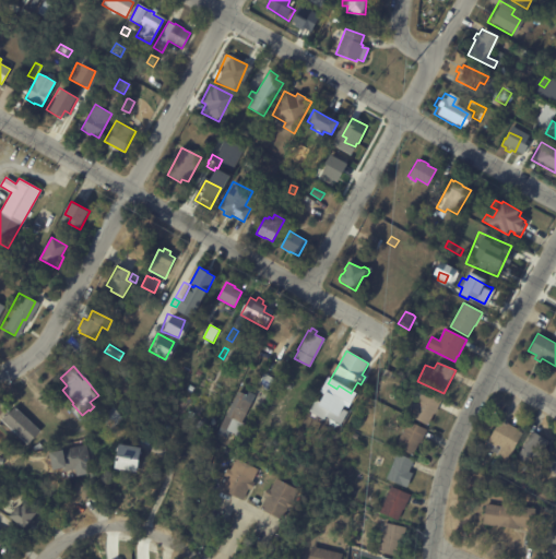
[(265,375),(274,379),(269,390),(258,384),(263,373),(265,375)]
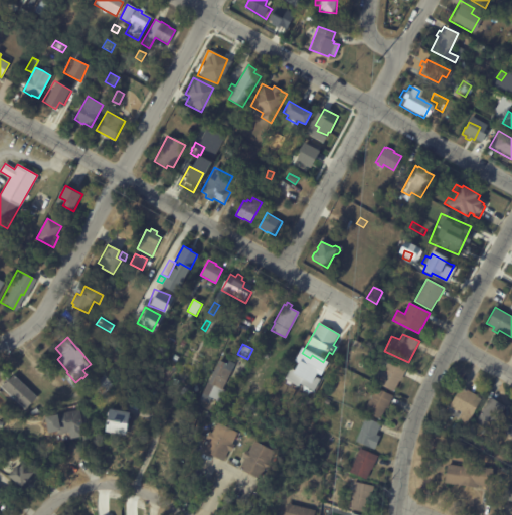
[(326,361),(299,347),(292,360),(293,361),(284,377),(310,391),(318,377),(318,376),(326,361)]
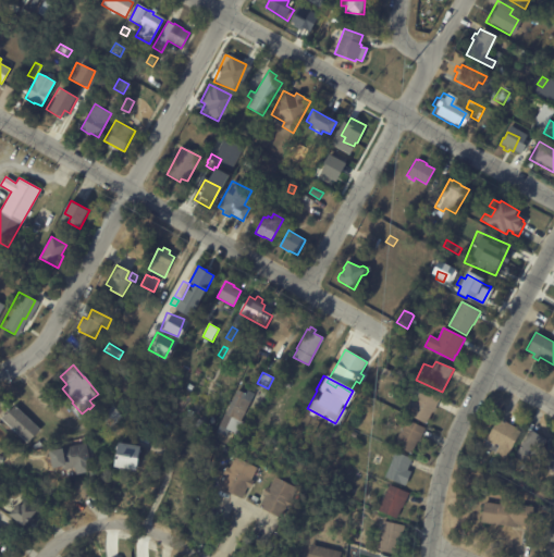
[(279,376),(286,383),(280,390),(273,384),(279,376)]
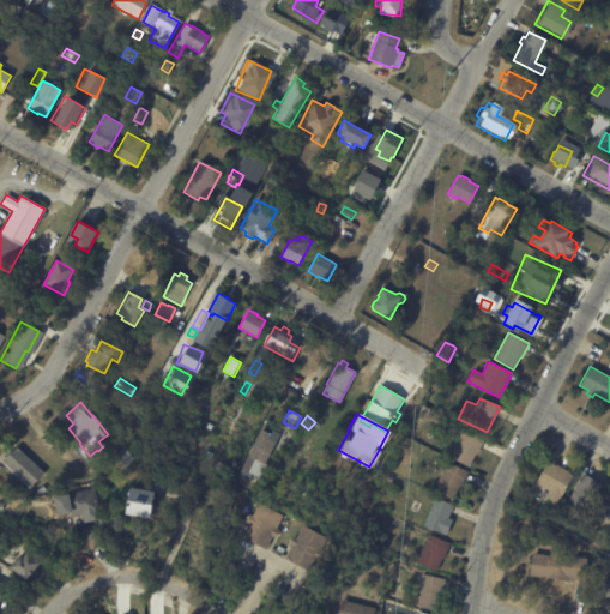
[(411,421),(416,416),(421,420),(417,426),(411,421)]
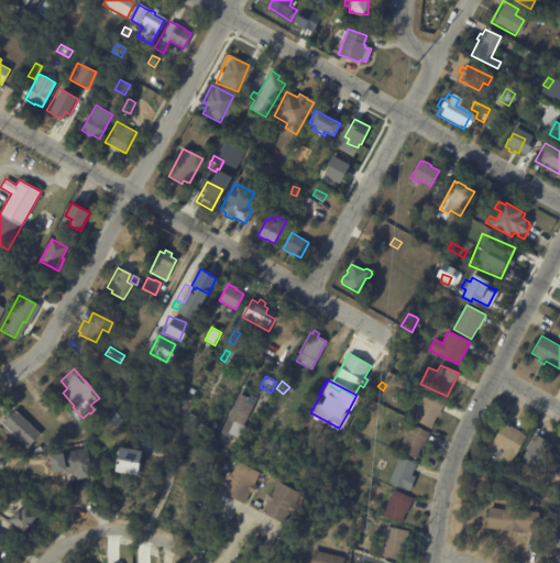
[(445,404),(431,429),(407,417),(415,401),(413,400),(418,390),(425,394),(426,393),(445,404)]
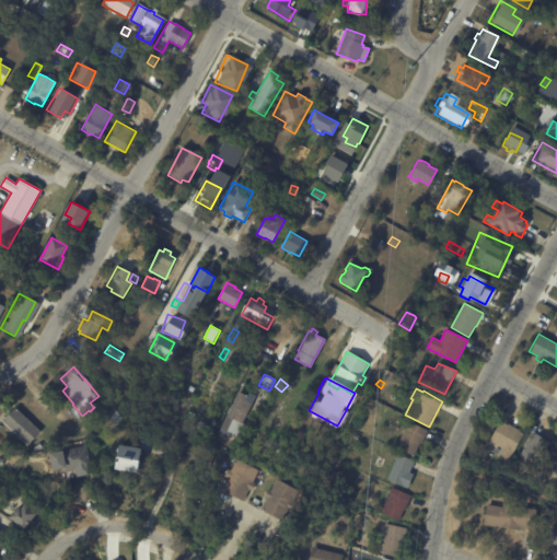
[(252,398),(254,399),(243,423),(248,427),(243,439),(231,433),(230,436),(229,435),(225,442),(216,438),(239,392),(252,398)]
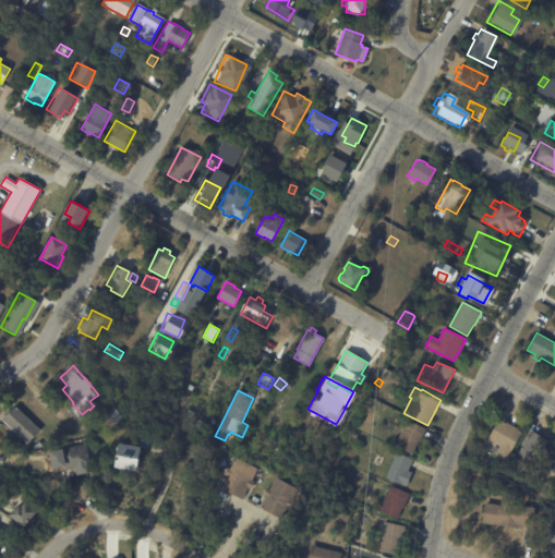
[(17,410),(39,431),(27,444),(2,420),(8,413),(9,413),(14,407),(17,410)]
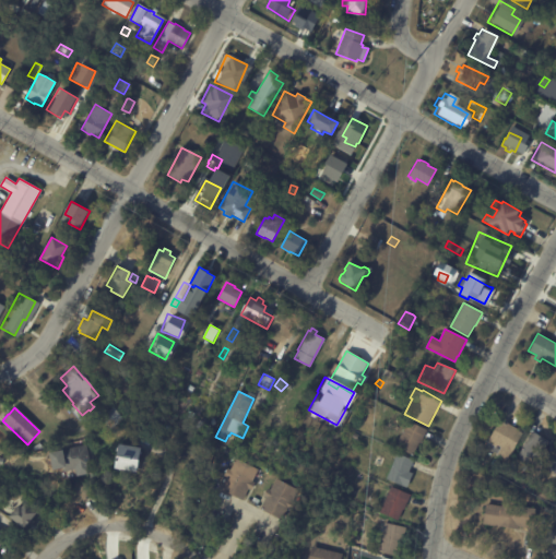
[(122,420),(110,430),(101,417),(114,407),(122,420)]
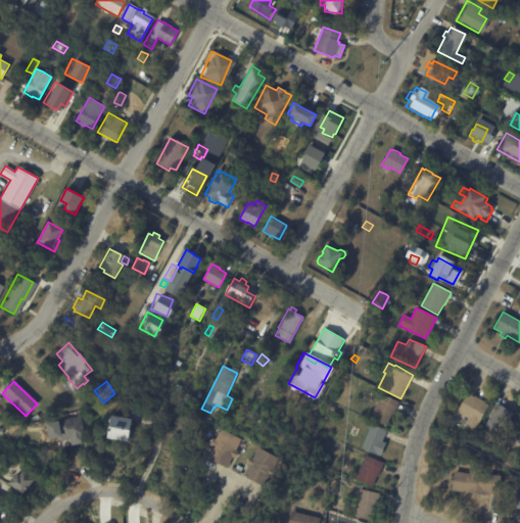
[(177,384),(183,387),(180,392),(174,390),(177,384)]
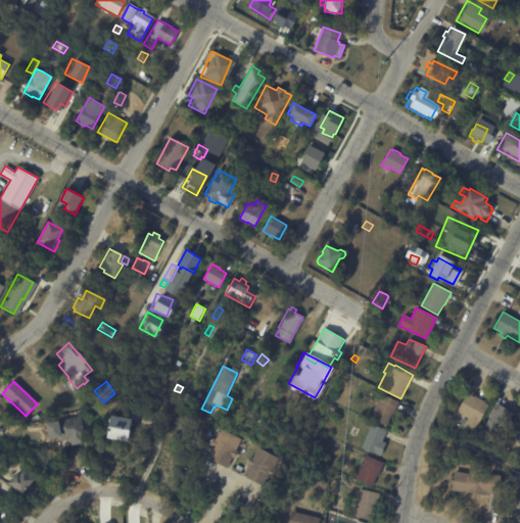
[(398,402),(392,415),(391,415),(386,426),(369,418),(380,394),(398,402)]
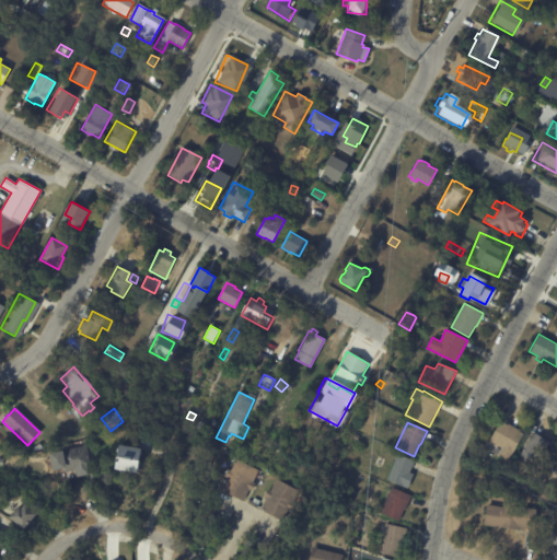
[(506,426),(507,423),(519,430),(519,431),(524,434),(509,462),(486,448),(501,422),(506,426)]
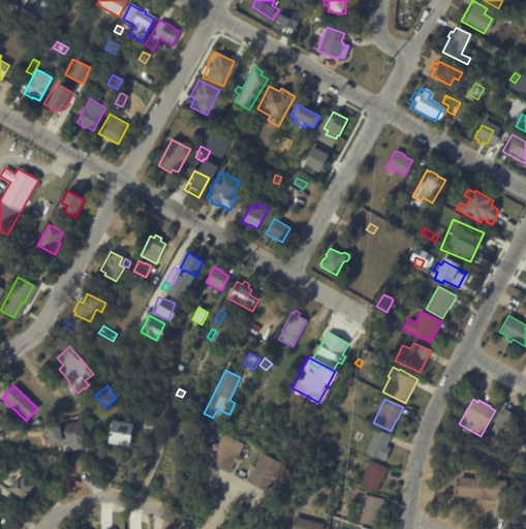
[(505,409),(520,418),(518,422),(523,425),(514,441),(504,435),(500,441),(489,435),(504,408),(505,409)]
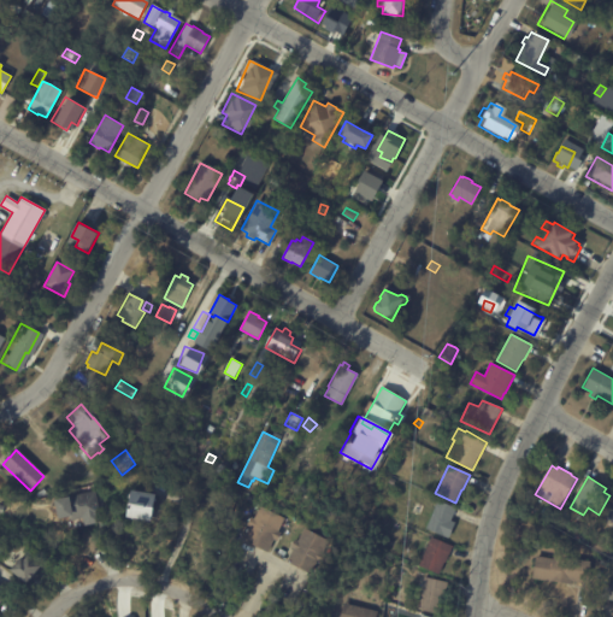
[(99,510),(101,516),(72,522),(66,498),(95,491),(99,510)]
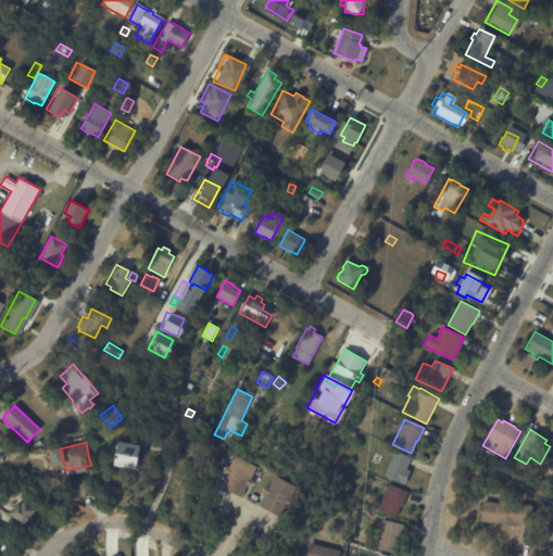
[(129,444),(141,446),(137,470),(115,467),(118,443),(129,444)]
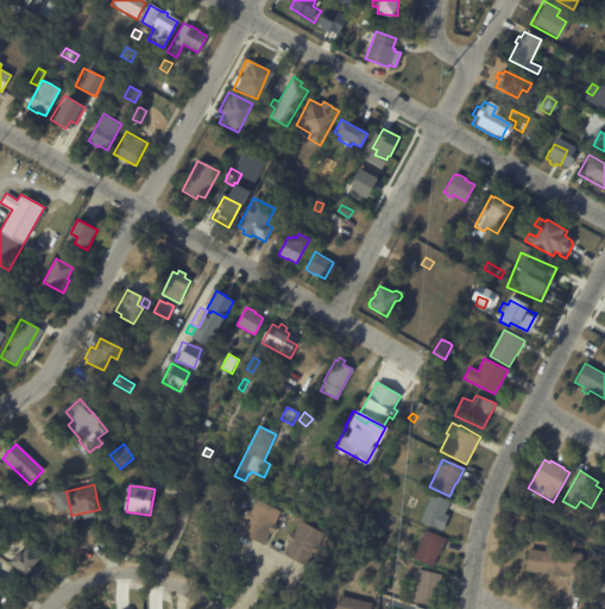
[(593,509),(604,515),(604,490),(593,509)]
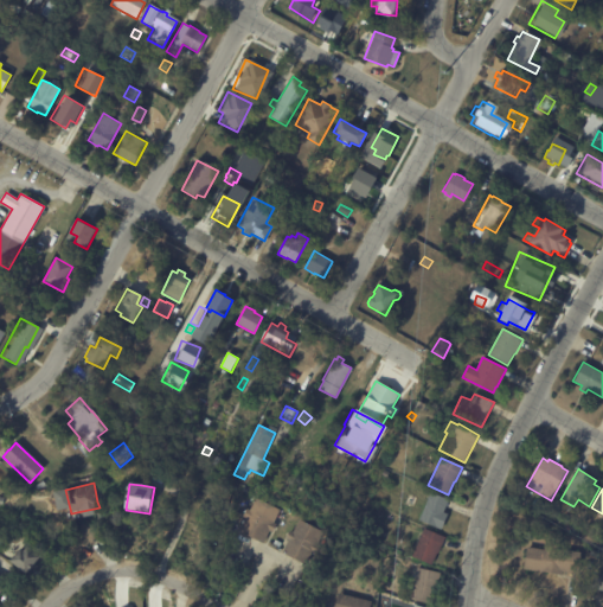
[(447,502),(442,512),(447,515),(441,530),(418,521),(430,492),(448,499),(447,502)]
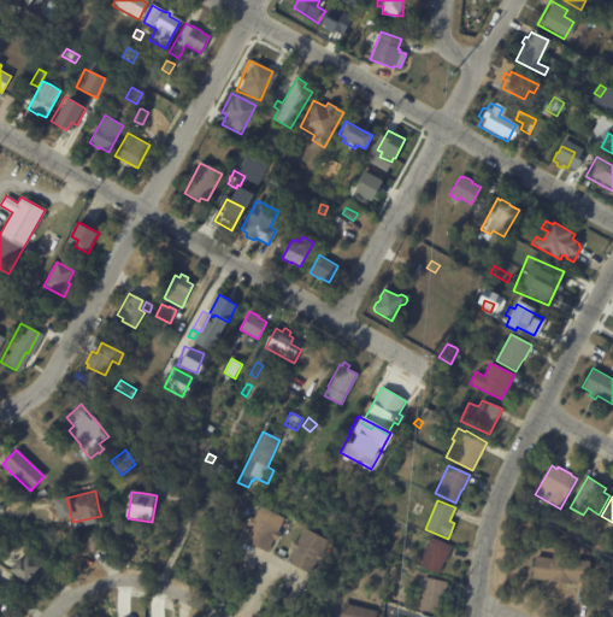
[(281,527),(277,532),(281,534),(277,542),(273,540),(267,553),(242,541),(248,528),(246,526),(251,517),(254,518),(259,506),(284,518),(281,527)]
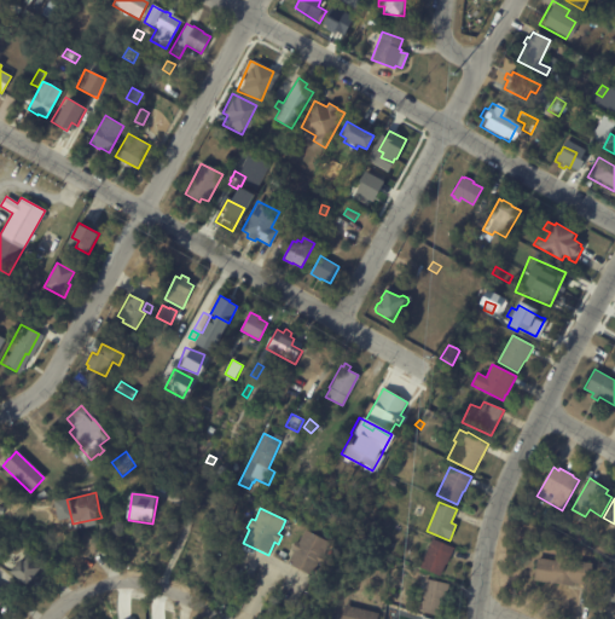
[(242,520),(243,521),(239,527),(233,525),(236,518),(242,520)]
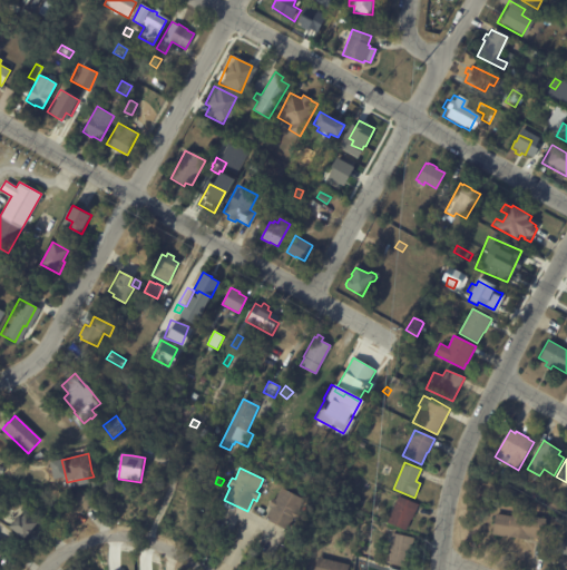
[(290,531),(265,520),(272,508),(270,507),(273,499),(276,500),(282,488),(304,499),(299,512),(302,513),(297,521),(295,520),(290,531)]
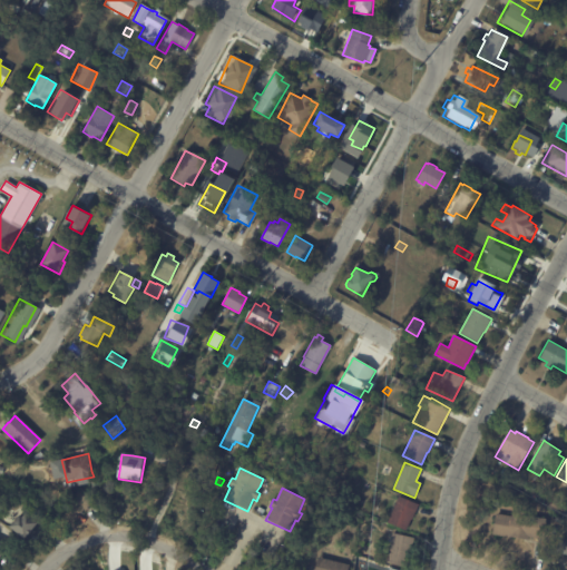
[(507,489),(515,491),(514,498),(505,494),(507,489)]
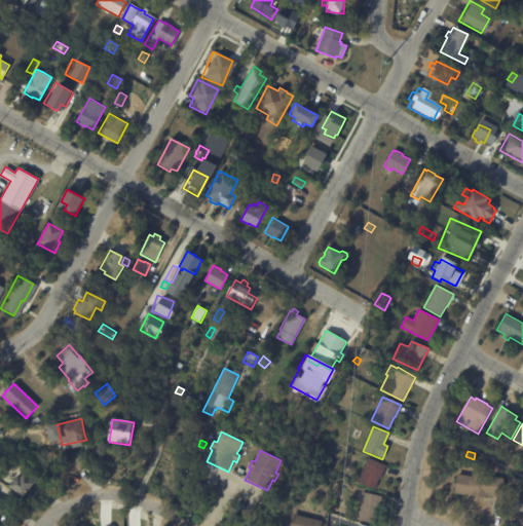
[(498,463),(492,459),(496,453),(502,456),(498,463)]
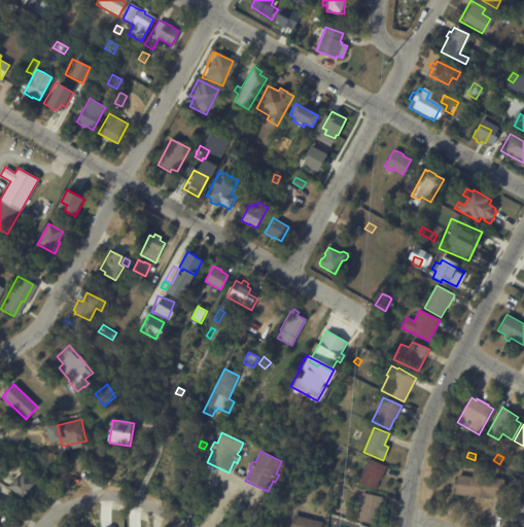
[(386,467),(377,491),(358,484),(369,459),(386,466),(386,467)]
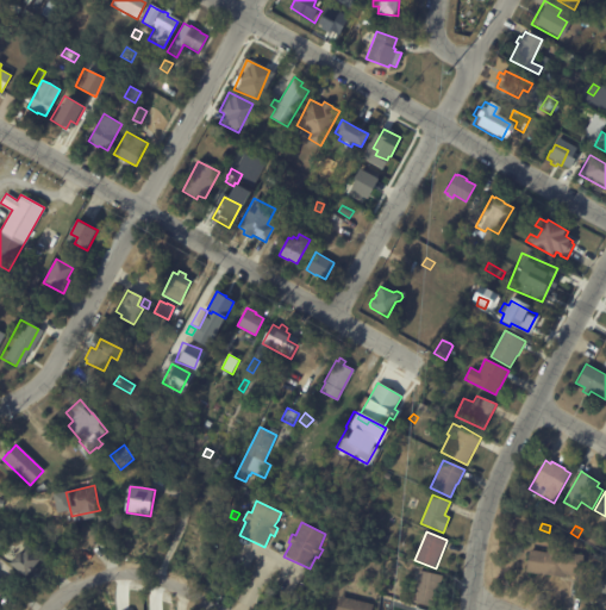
[(585,555),(581,578),(563,574),(563,579),(525,573),(529,551),(545,553),(549,534),(562,536),(560,552),(585,555)]
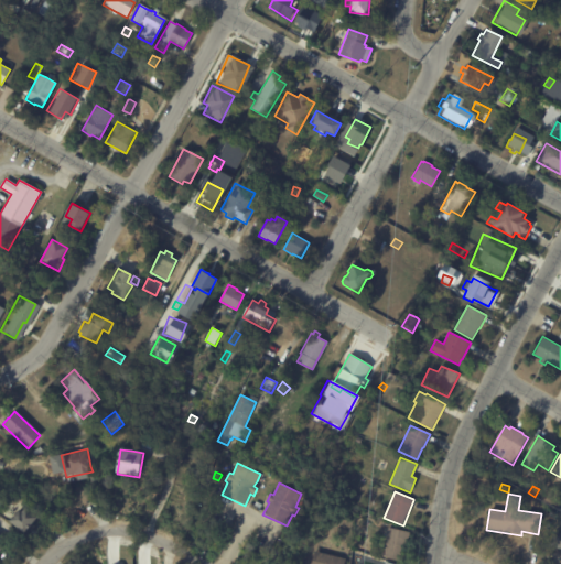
[(29,530),(27,531),(24,533),(8,521),(17,510),(20,512),(23,508),(35,518),(31,524),(32,525),(29,530)]
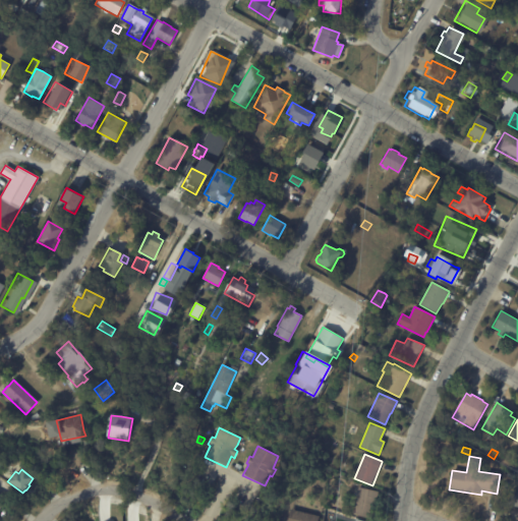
[(380,494),(378,503),(376,503),(371,519),(354,516),(357,499),(356,499),(358,487),(380,493),(380,494)]
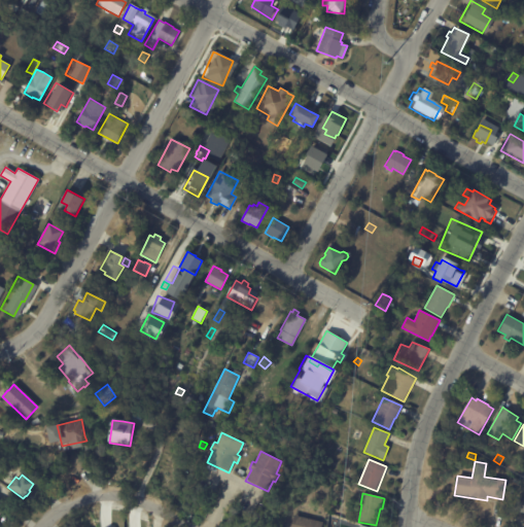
[(511,511),(523,514),(523,498),(515,496),(511,511)]
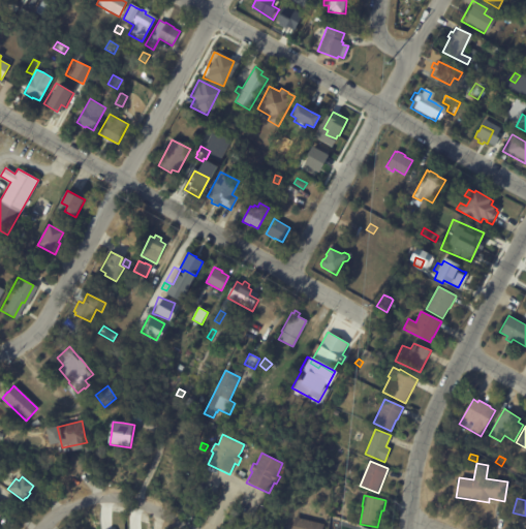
[(290,528),(294,517),(323,525),(321,528),(290,528)]
